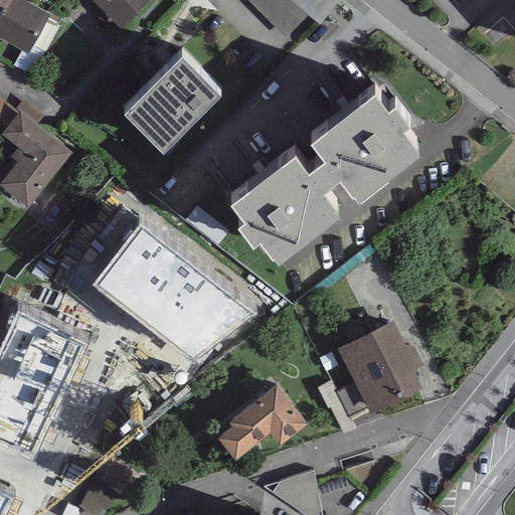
[(49,5),(39,0),(0,0),(0,31),(27,46),(29,42),(44,50),(57,25),(42,17),(49,5)]
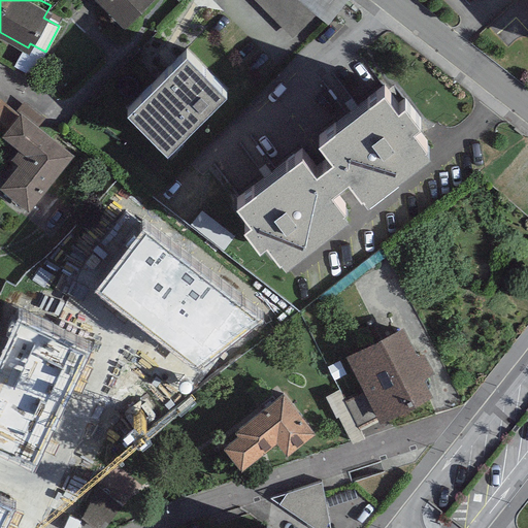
[(165,0),(99,0),(133,33),(165,0)]
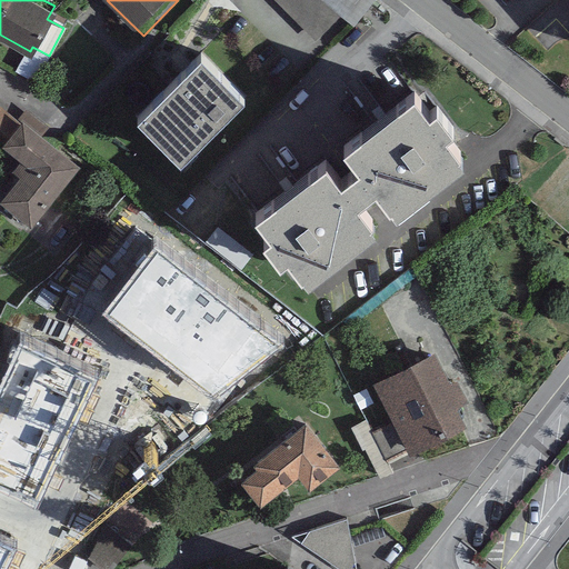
[(272,0),(317,40),(338,18),(318,0),(272,0)]
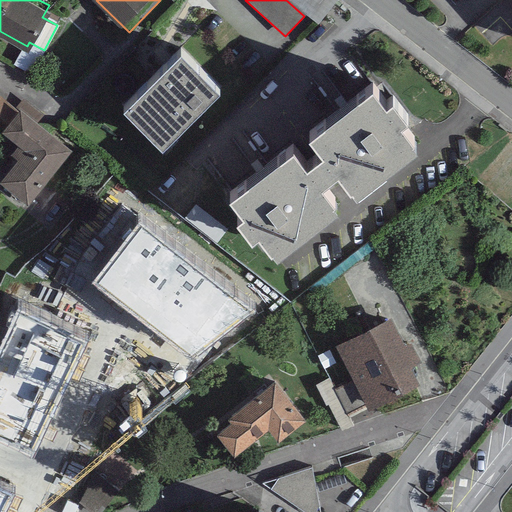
[(337,1),(335,0),(286,0),(304,16),(318,24),(337,1)]
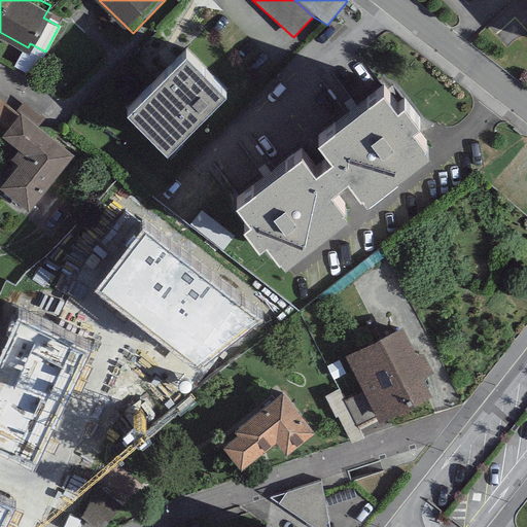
[(227,100),(185,60),(128,118),(170,159),(227,100)]
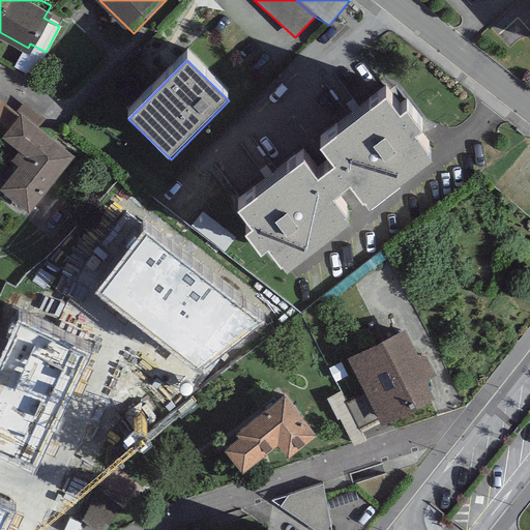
[(402,118),(387,98),(320,150),(335,169),(319,181),(304,163),(239,213),(254,232),(245,238),(263,261),(271,255),(288,276),(351,229),(332,205),(352,190),(369,211),(433,162),(417,142),(425,136),(409,113),(402,118)]
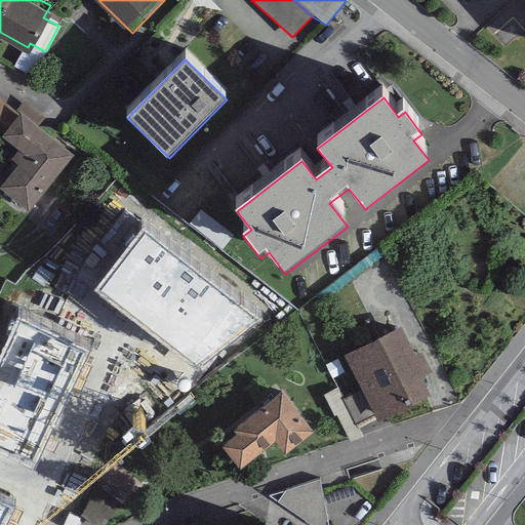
[(73,155),(21,113),(1,136),(18,151),(11,160),(16,165),(0,186),(0,189),(28,211),(73,155)]
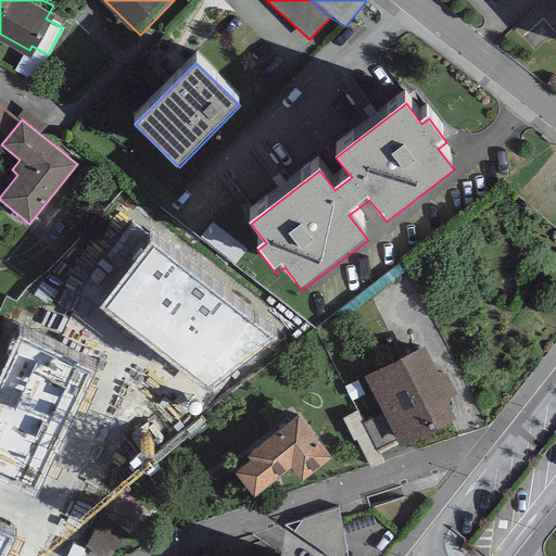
[(277,337),(151,245),(99,308),(210,389),(277,337)]
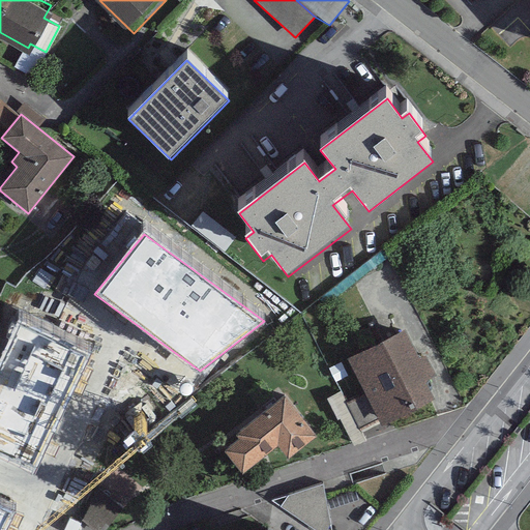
[(89,355),(13,321),(0,351),(0,452),(37,470),(89,355)]
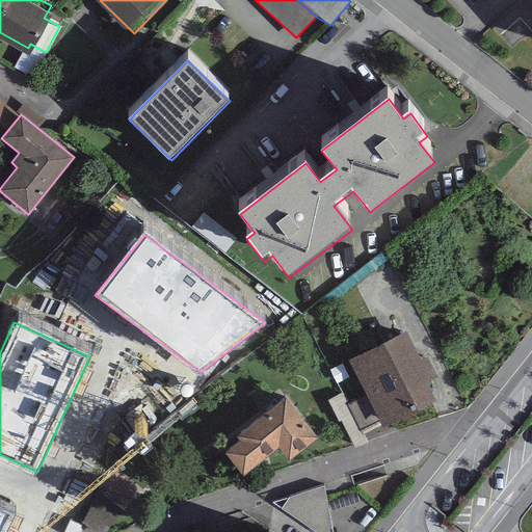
[(421,355),(405,325),(348,354),(382,422),(436,395),(427,377),(436,372),(426,352),(421,355)]
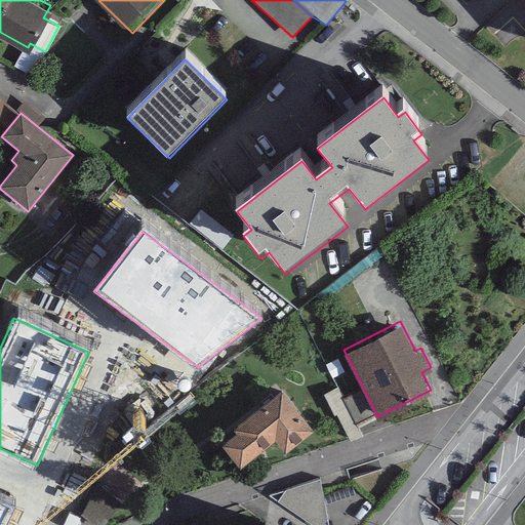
[(313,423),(282,385),(233,423),(237,428),(221,440),(240,461),(275,434),(284,446),(313,423)]
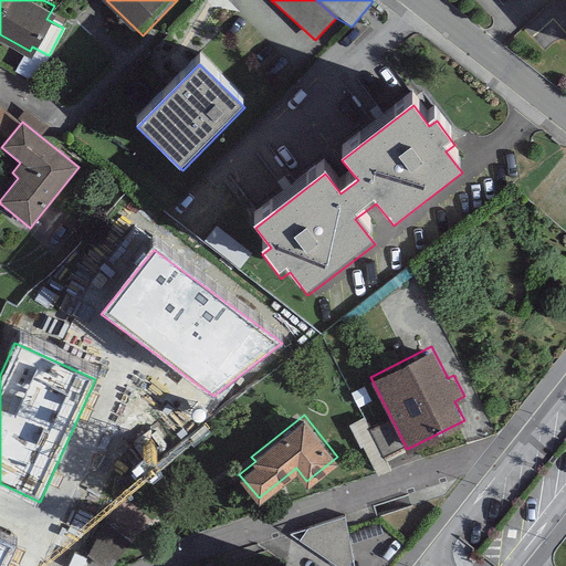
[(305,534),(316,565),(357,565),(359,565),(342,521),(305,534)]
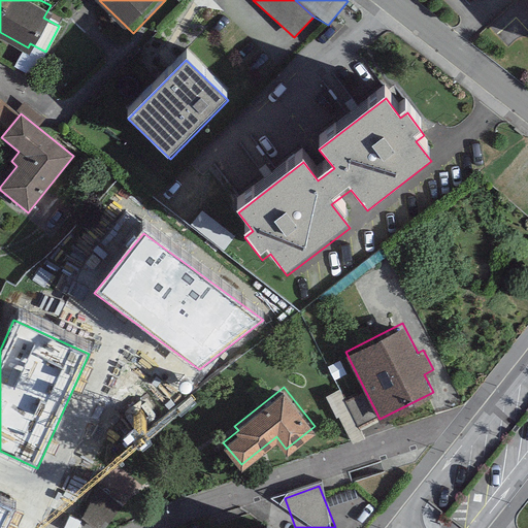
[(0,527),(2,527),(15,501),(0,493),(0,527)]
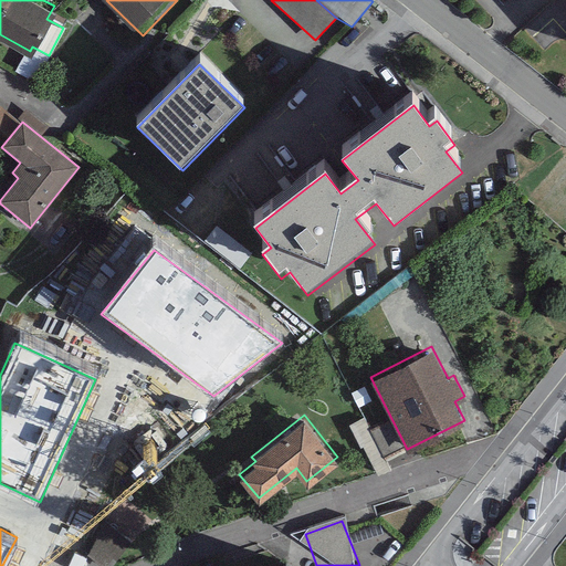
[(70,565),(42,552),(35,564),(38,565),(70,565)]
